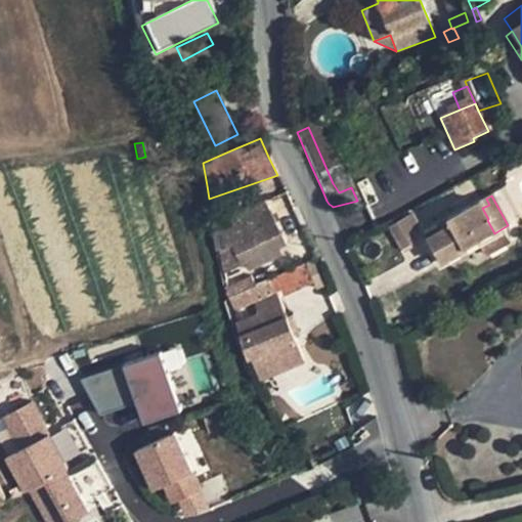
[(479,202),(447,220),(450,226),(427,238),(429,242),(440,263),(465,250),(477,243),(493,233),(494,233),(487,220),(488,219),(482,208),(489,205),(486,199),(479,202)]
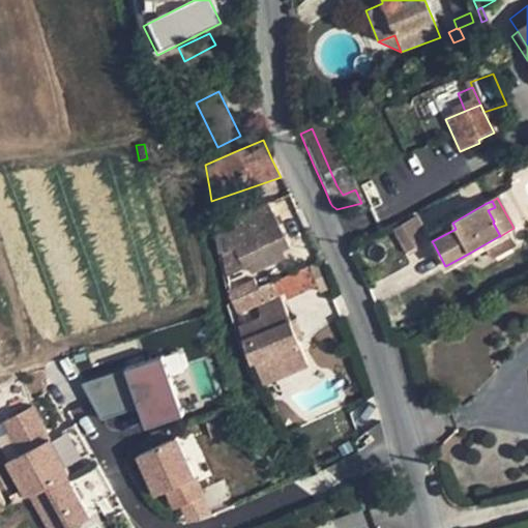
[(267,203),(220,225),(226,251),(221,253),(225,276),(243,269),(289,248),(267,203)]
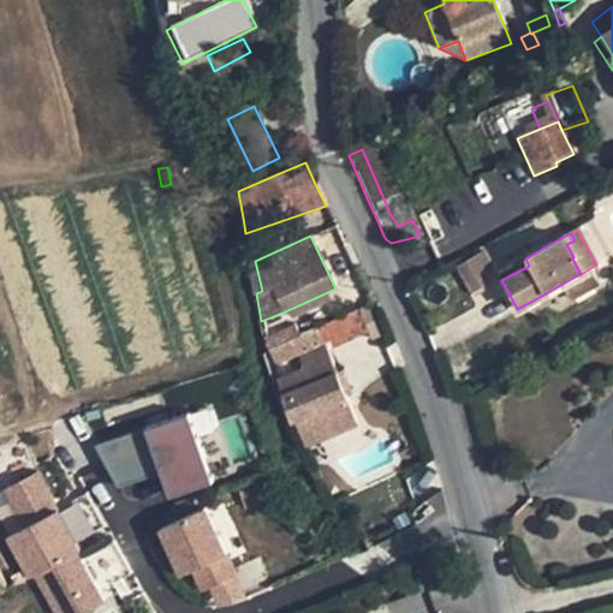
[(482,253),(475,256),(483,273),(492,268),(482,253)]
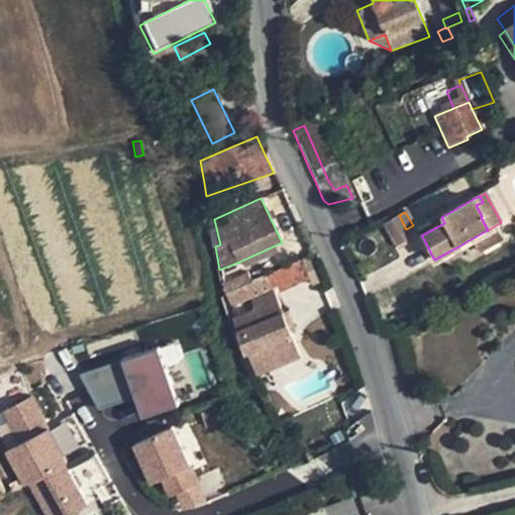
[(399,215),(383,225),(396,247),(412,238),(406,229),(399,215)]
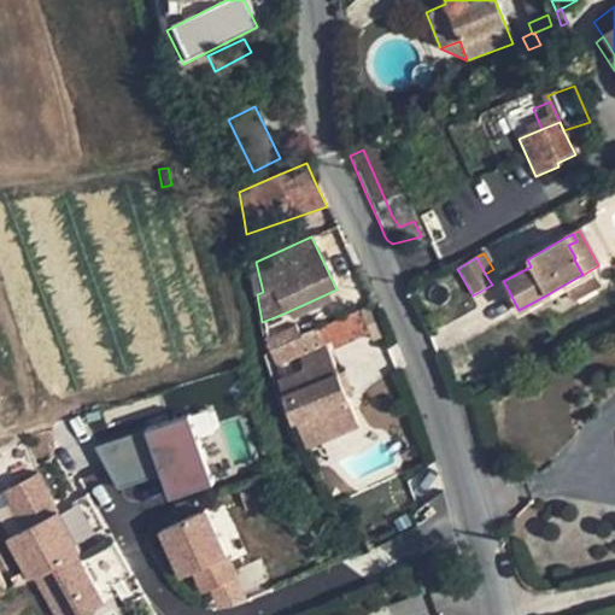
[(527,259),(499,274),(503,281),(531,267),(527,259)]
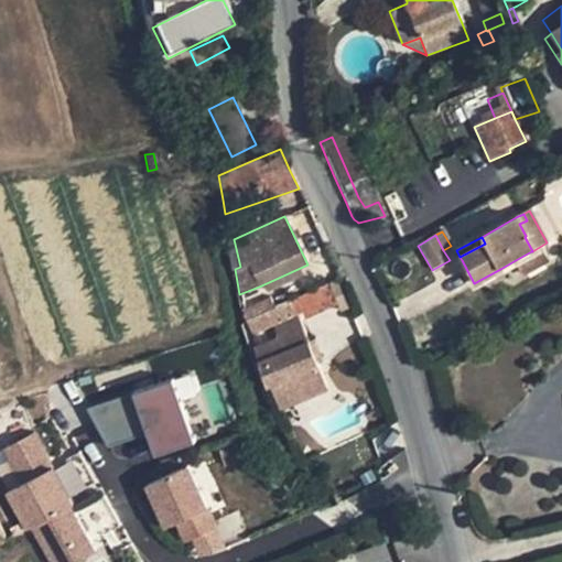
[(531,251),(514,261),(516,266),(521,276),(540,266),(531,251)]
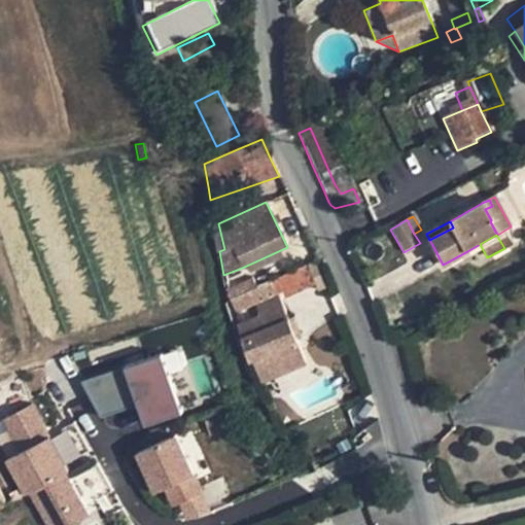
[(431,243),(426,245),(439,267),(443,265),(431,243)]
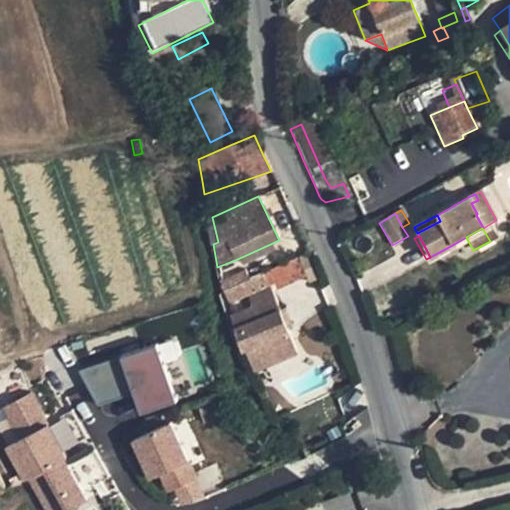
[(430,257),(426,259),(429,263),(468,241),(466,237),(454,244),(430,257)]
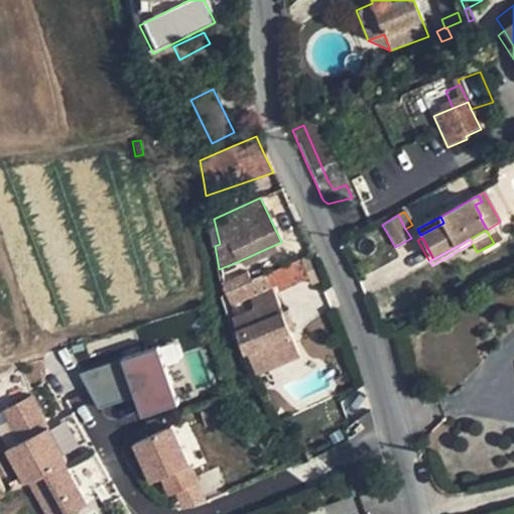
[(300,259),(284,266),(290,279),(305,273),(300,259)]
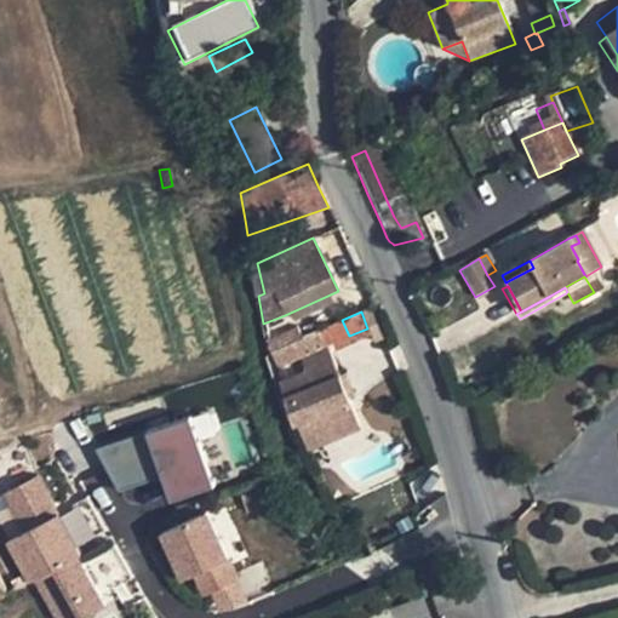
[(298,339),(285,315),(263,324),(269,352),(298,339)]
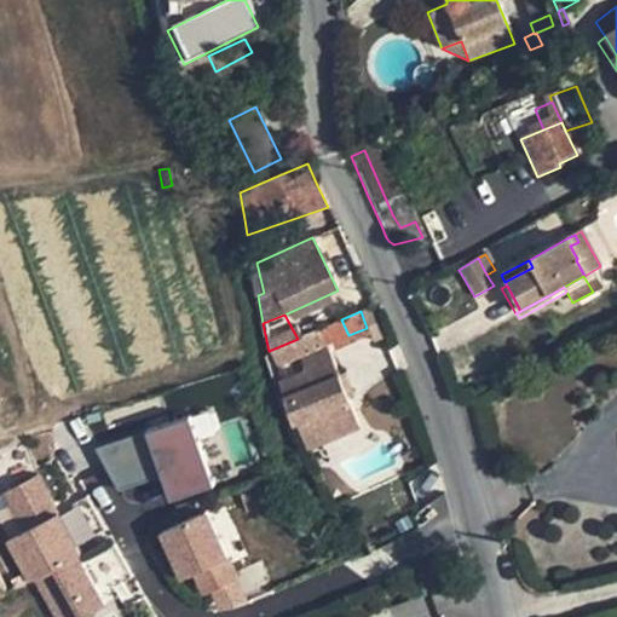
[(341,319),(324,328),(332,344),(334,351),(351,342),(349,335),(341,319)]
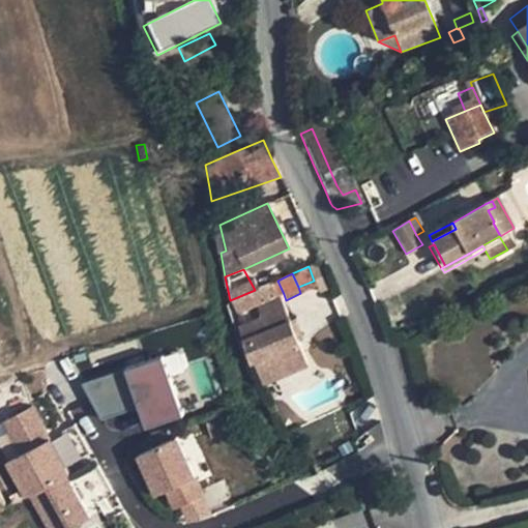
[(277,281),(231,301),(237,314),(257,305),(260,317),(238,327),(242,341),(243,347),(250,361),(273,352),(291,346),(297,343),(297,342),(292,327),(290,322),(279,296),(284,294),(277,281)]
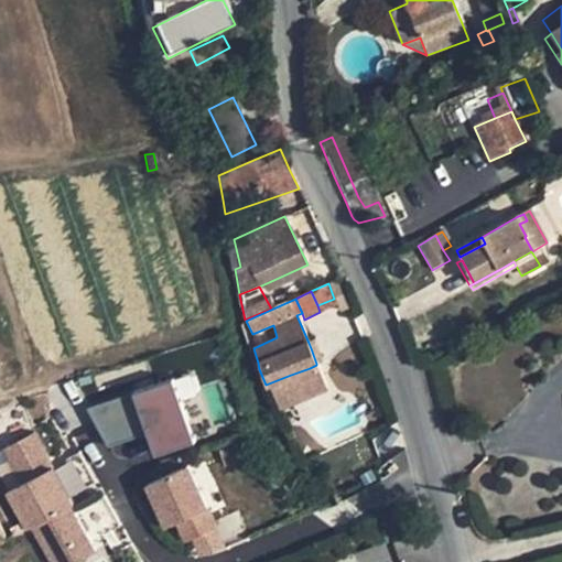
[(324,361),(317,346),(313,347),(311,348),(316,364),(324,361)]
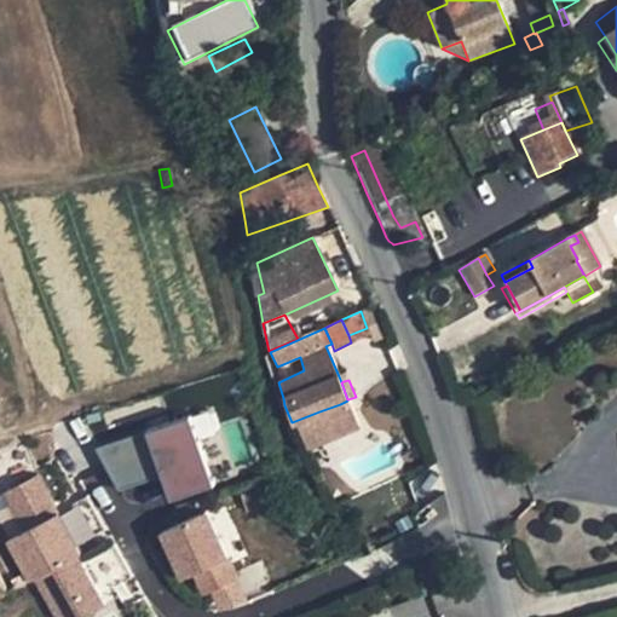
[(340,404),(319,411),(327,428),(346,420),(340,404)]
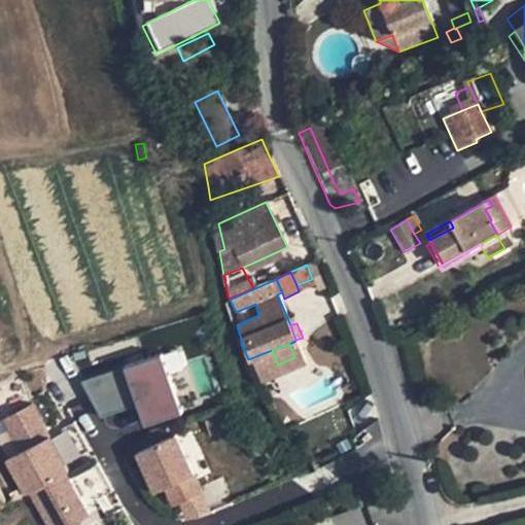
[(164,356),(81,386),(101,416),(135,408),(144,424),(180,409),(164,356)]
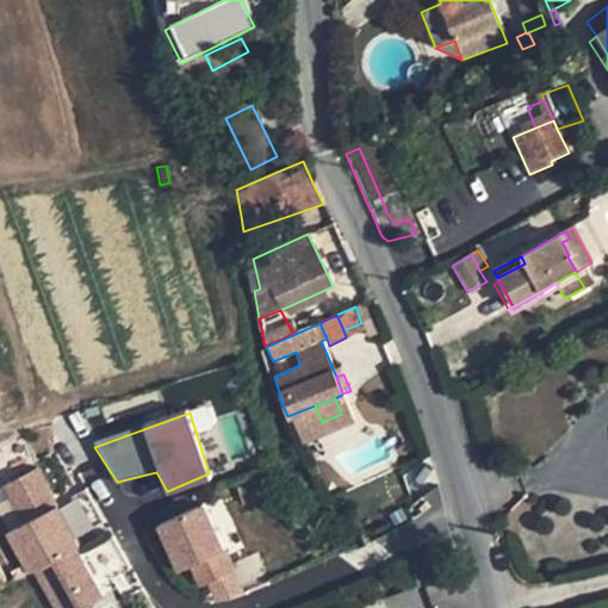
[(64,607),(98,591),(35,472),(4,489),(23,526),(4,535),(24,574),(33,572),(51,607),(64,607)]
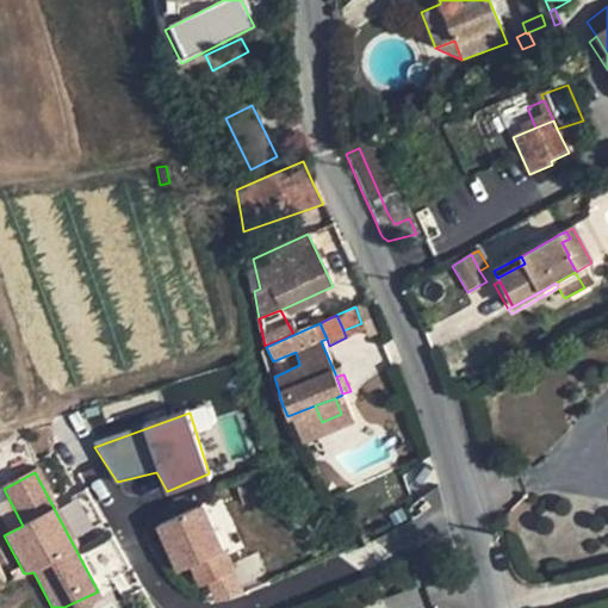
[(155,527),(174,569),(188,563),(205,600),(240,584),(204,506),(155,527)]
